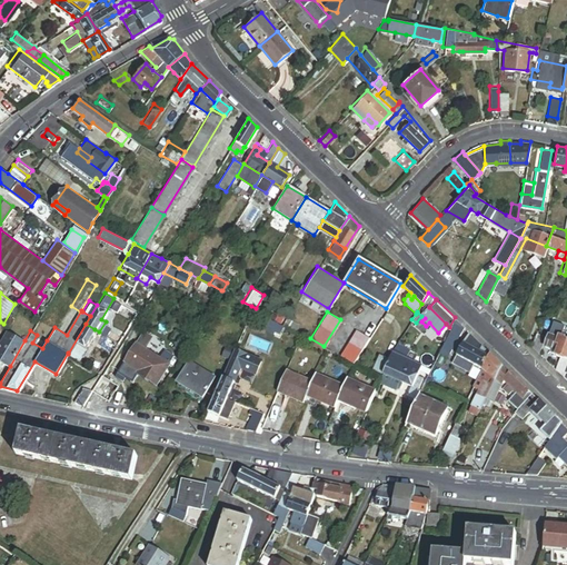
[(296,323),(286,317),(281,323),(292,328),(296,323)]
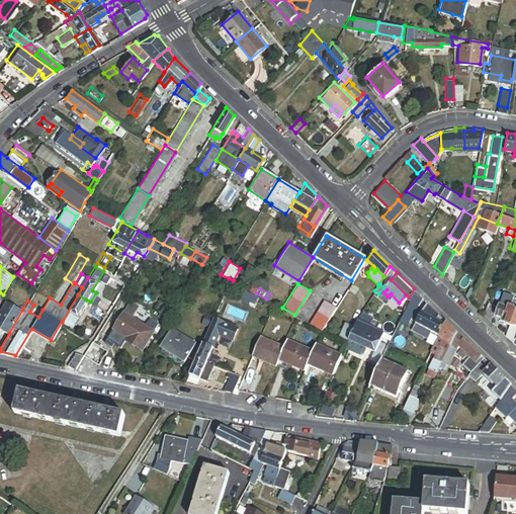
[(420,294),(414,288),(409,297),(395,329),(402,333),(420,294)]
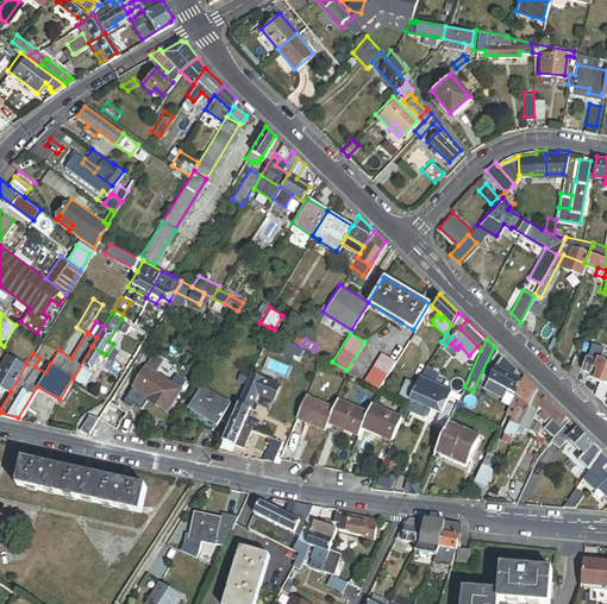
[(101,352),(92,346),(73,378),(82,383),(101,352)]
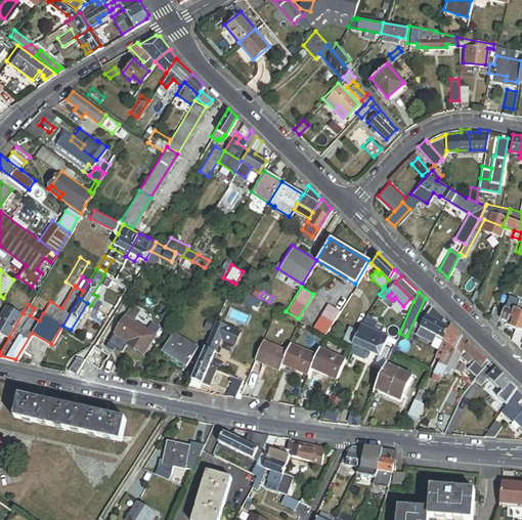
[(126,314),(133,319),(140,308),(133,303),(126,314)]
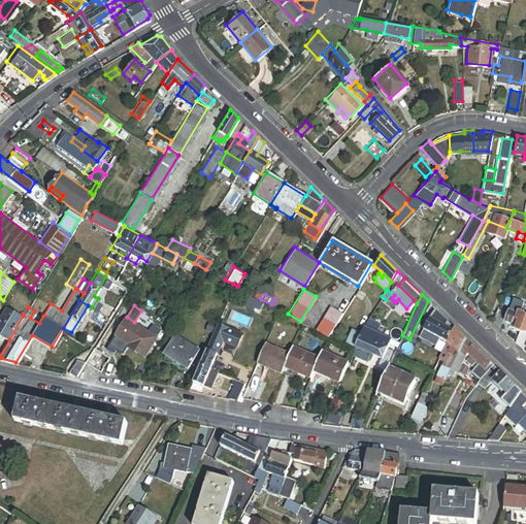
[(315,328),(327,335),(341,313),(329,305),(315,328)]
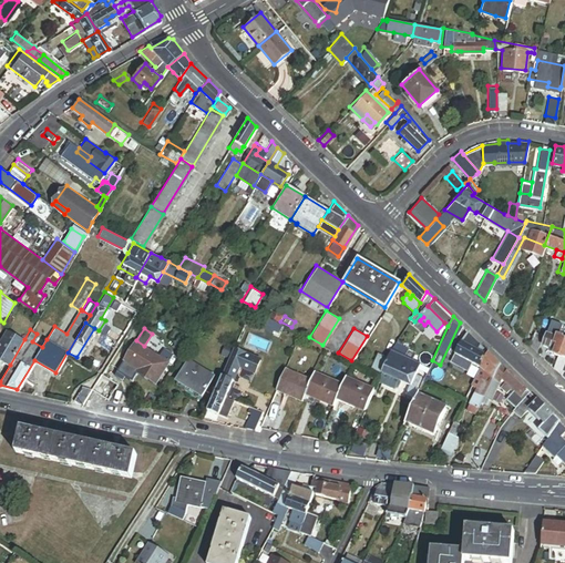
[(10,365),(24,339),(7,329),(0,340),(0,359),(2,360),(10,365)]
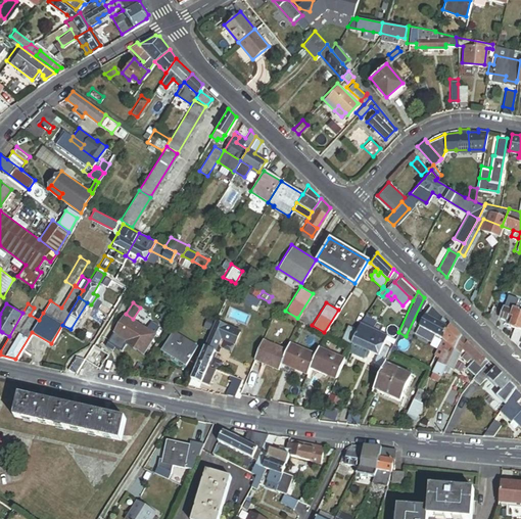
[(441,315),(430,303),(419,324),(427,328),(433,332),(442,336),(447,325),(438,320),(441,315)]
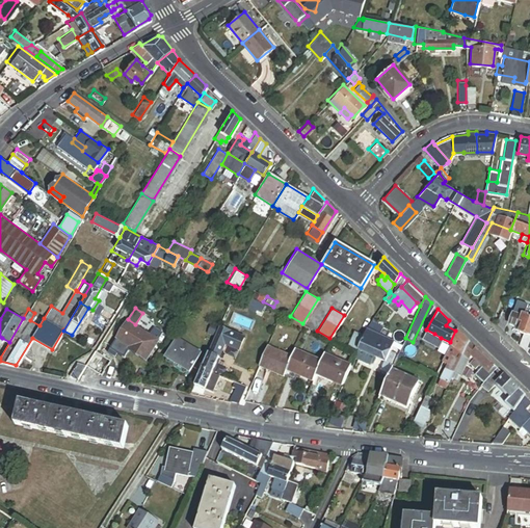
[(502,328),(508,312),(500,309),(496,321),(502,328)]
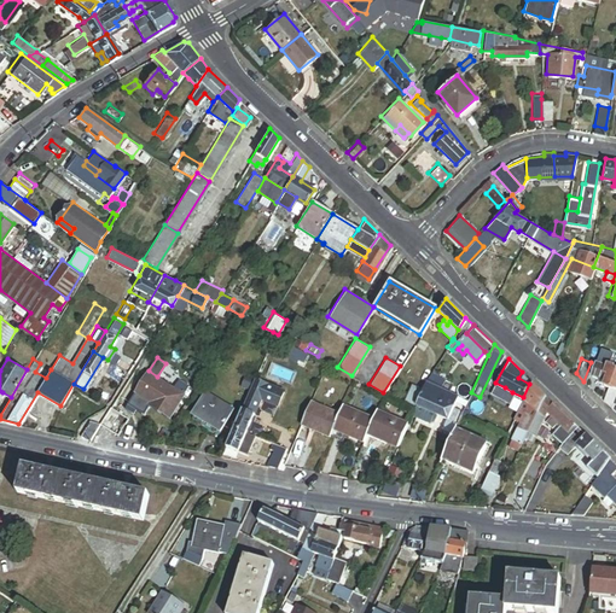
[(610,406),(615,390),(615,387),(615,389),(615,385),(615,363),(612,363),(612,365),(600,360),(599,363),(594,362),(590,374),(604,379),(602,384),(606,385),(603,398),(610,406)]
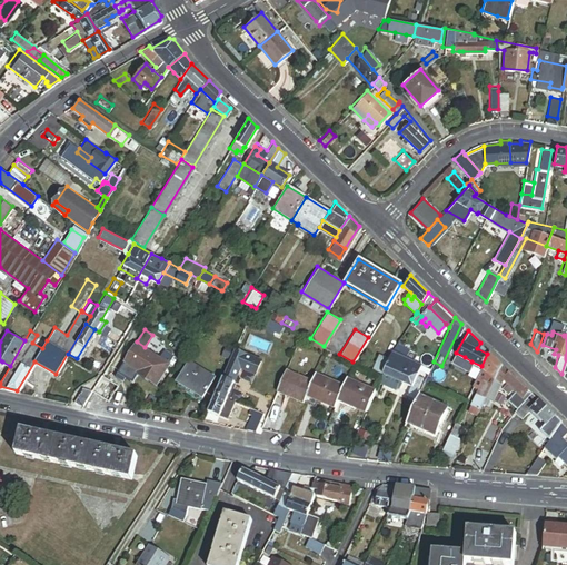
[(47,340),(37,335),(32,343),(42,348),(47,340)]
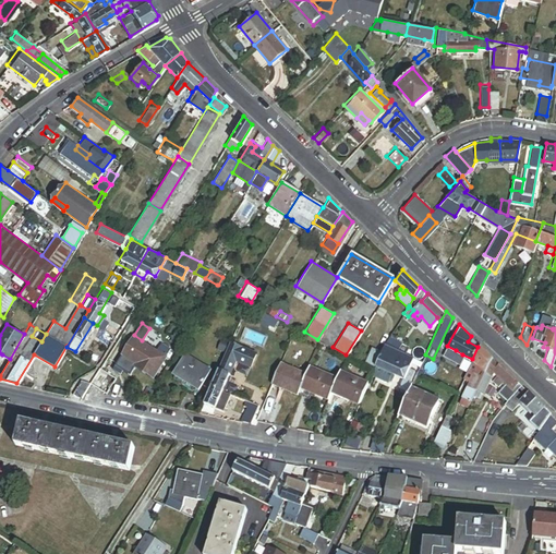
[(134,335),(133,335),(122,352),(136,361),(134,364),(152,375),(170,347),(160,341),(156,349),(142,340),(134,335)]
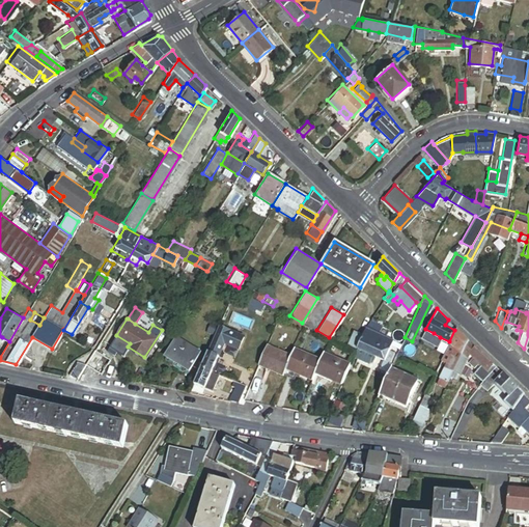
[(371,319),(367,325),(386,335),(389,328),(371,319)]
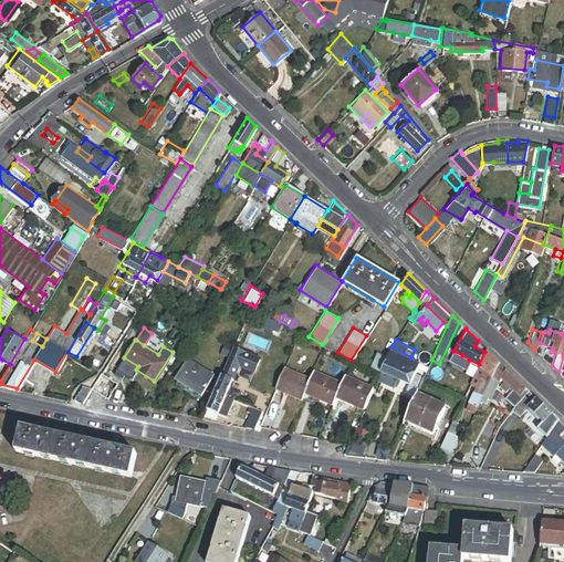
[(484,352),(479,364),(473,374),(480,377),(466,407),(474,412),(480,399),(481,396),(483,393),(487,386),(491,375),(494,368),(498,361),(499,361),(478,341),(474,346),(484,352)]
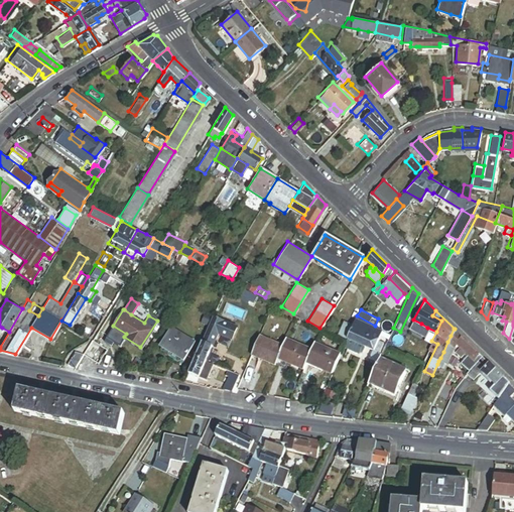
[(237,325),(212,314),(206,330),(216,334),(217,332),(231,338),(237,325)]
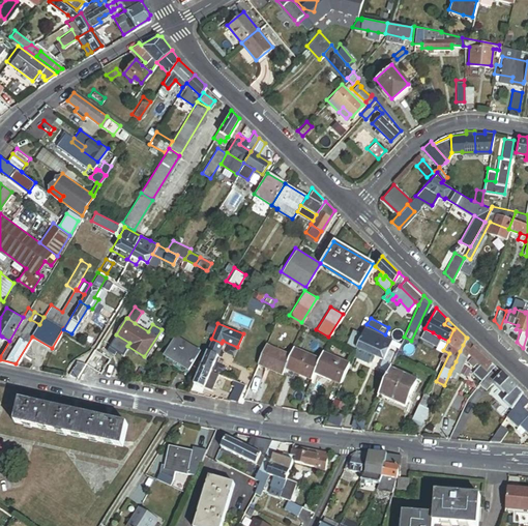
[(388,348),(390,343),(392,339),(385,334),(367,324),(362,332),(356,346),(352,354),(367,360),(370,359),(373,353),(387,359),(391,350),(388,348)]
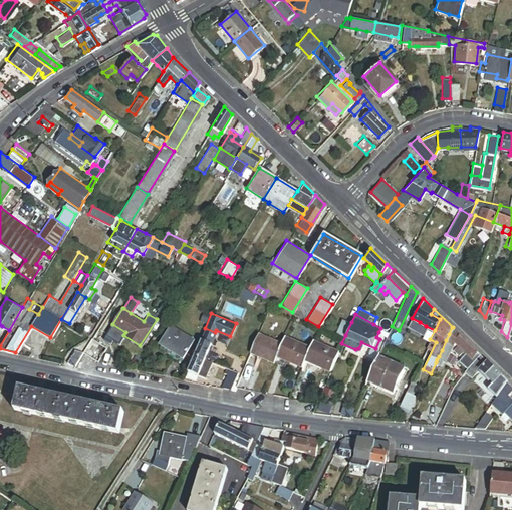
[(345,335),(351,322),(341,318),(335,331),(345,335)]
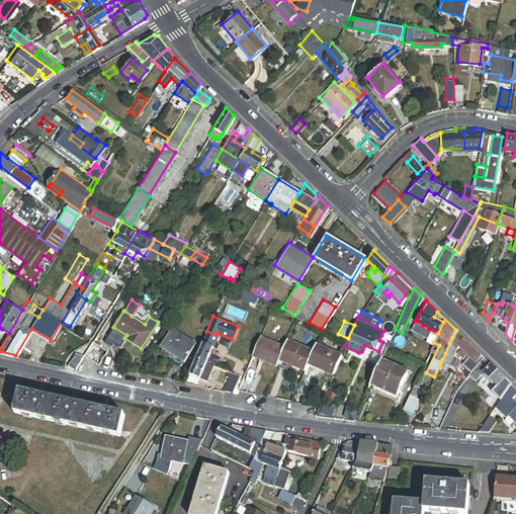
[(429,329),(423,325),(420,330),(427,334),(429,329)]
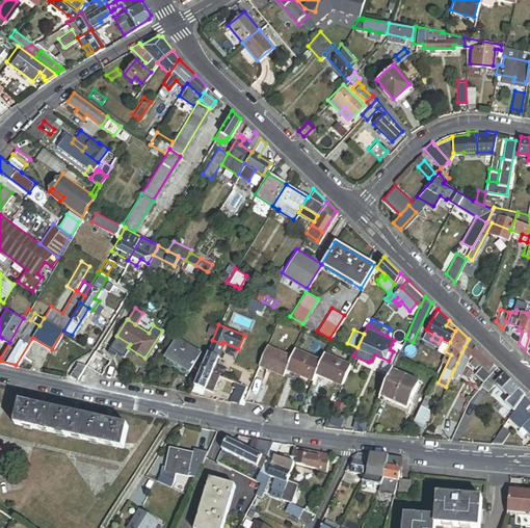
[(130,344),(116,336),(110,346),(124,354),(128,347),(130,344)]
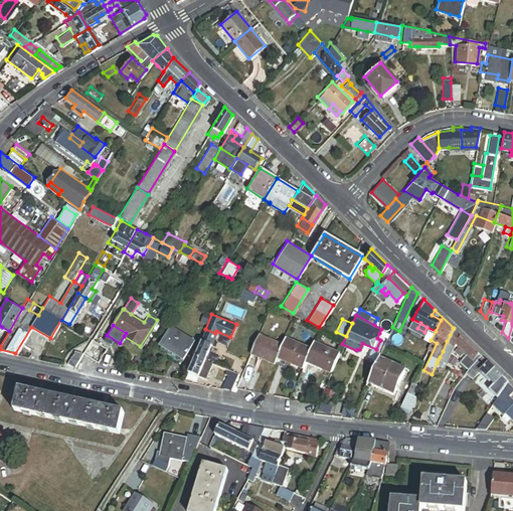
[(159,345),(175,354),(182,357),(191,339),(168,327),(158,345),(159,345)]
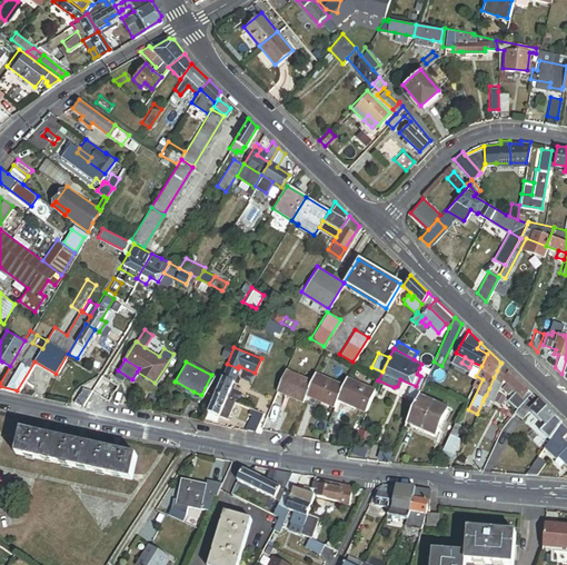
[(530,392),(500,363),(497,370),(503,375),(500,376),(501,377),(506,382),(510,386),(515,390),(507,398),(517,407),(530,392)]
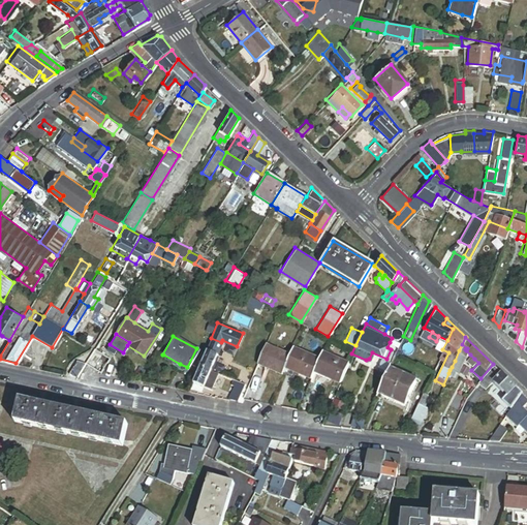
[(221,342),(211,338),(199,364),(211,369),(214,360),(221,342)]
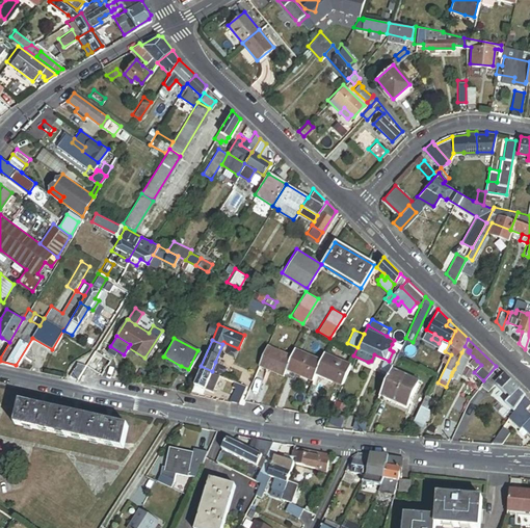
[(291,354),(267,344),(258,364),(282,374),(285,367),(291,354)]
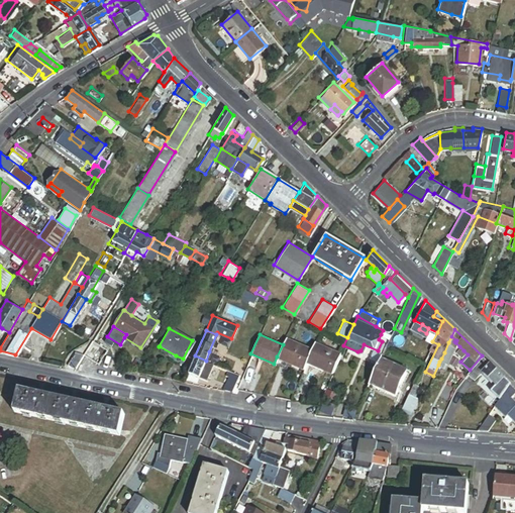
[(92,338),(83,353),(91,357),(99,343),(92,338)]
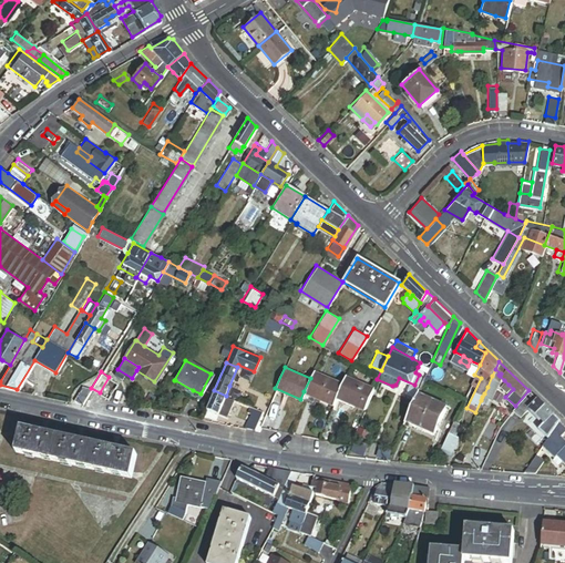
[(312,371),(310,378),(304,391),(332,405),(336,397),(341,384),(312,371)]
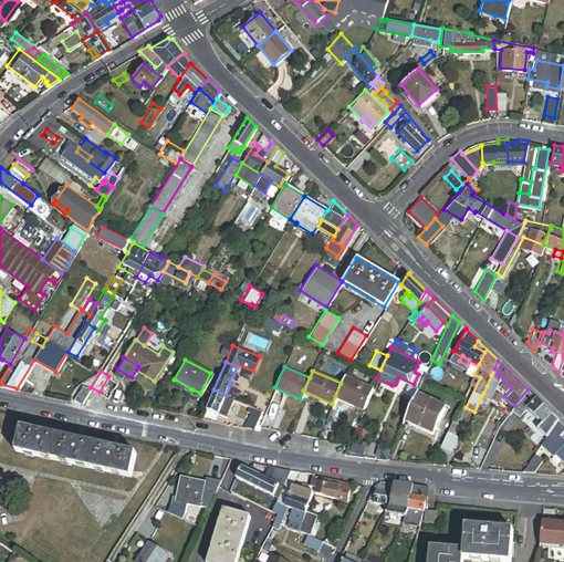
[(363,408),(372,387),(344,375),(341,383),(335,396),(363,408)]
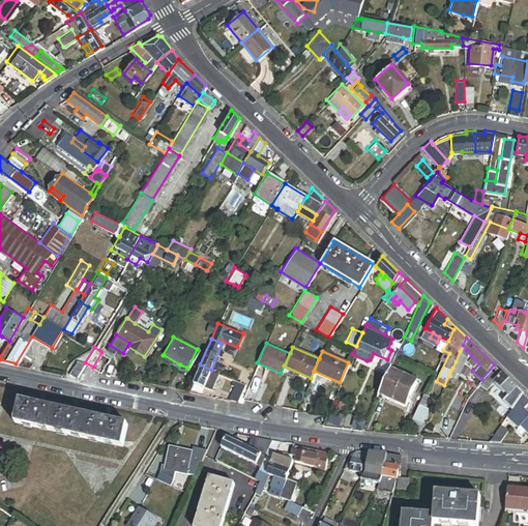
[(466,354),(460,351),(456,361),(461,363),(466,354)]
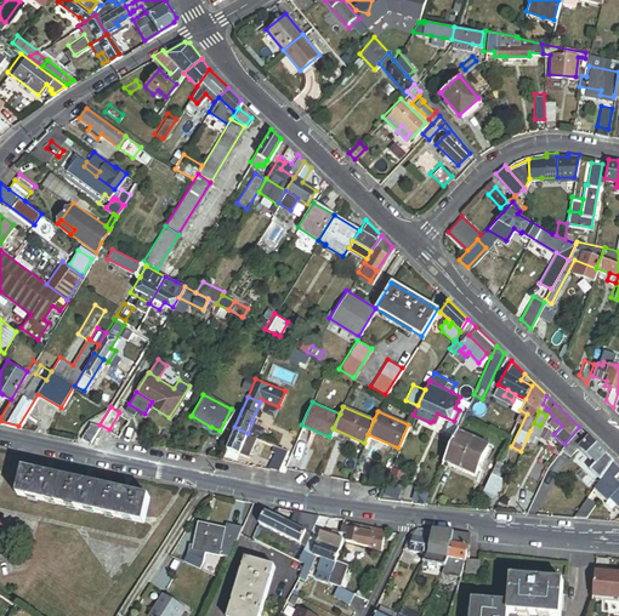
[(209,431),(211,427),(192,416),(189,420),(209,431)]
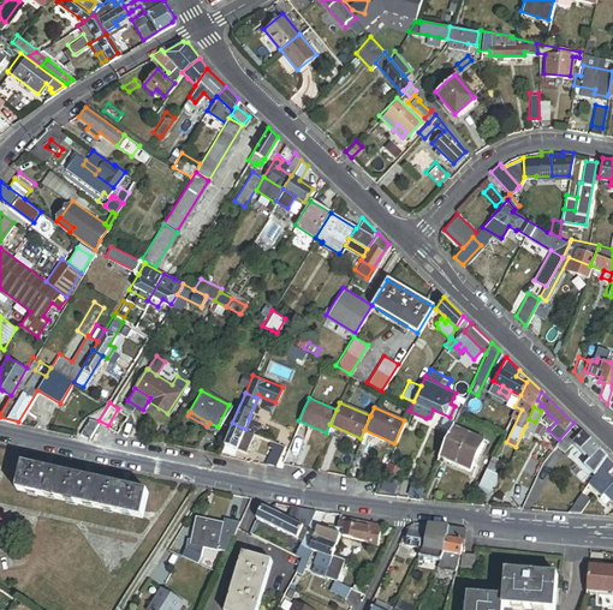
[(88,436),(95,425),(99,420),(89,417),(82,429),(79,435),(88,436)]
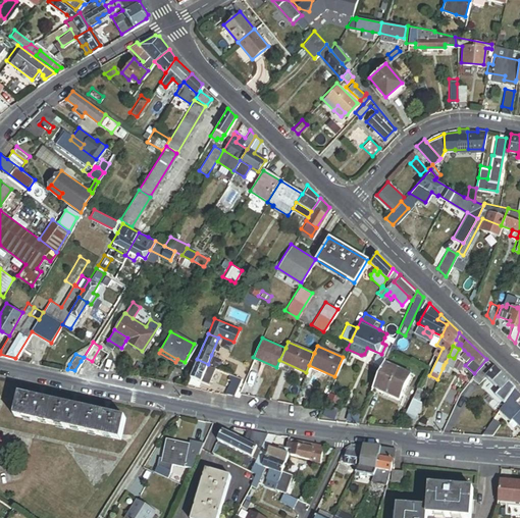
[(451,365),(454,358),(449,356),(446,362),(451,365)]
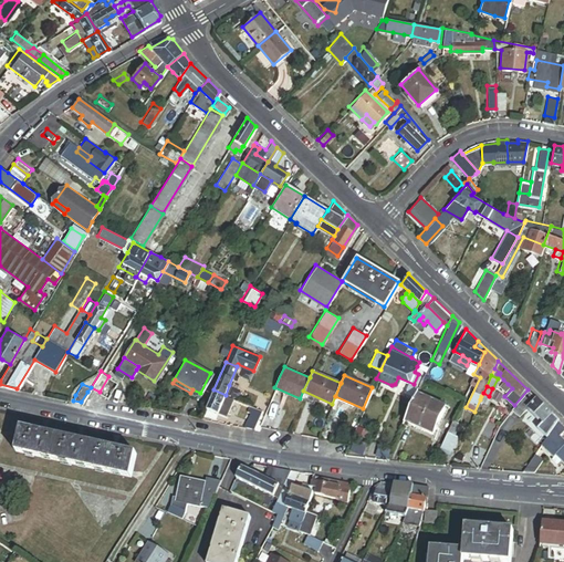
[(213,389),(206,407),(225,415),(232,397),(226,395),(213,389)]
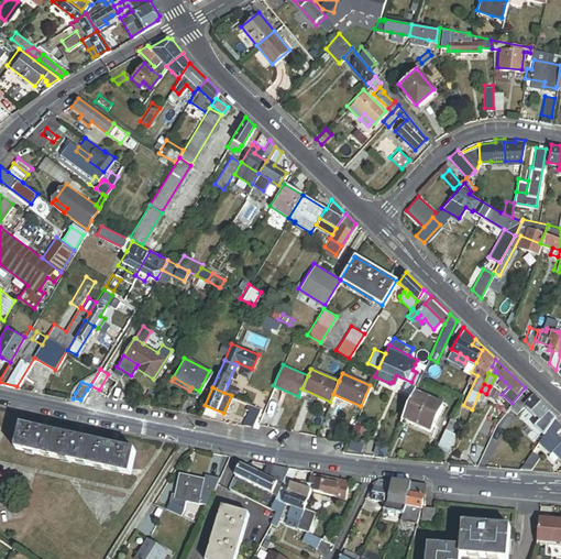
[(554,415),(525,387),(512,403),(509,406),(516,413),(525,404),(540,418),(534,425),(542,433),(553,416),(554,415)]
